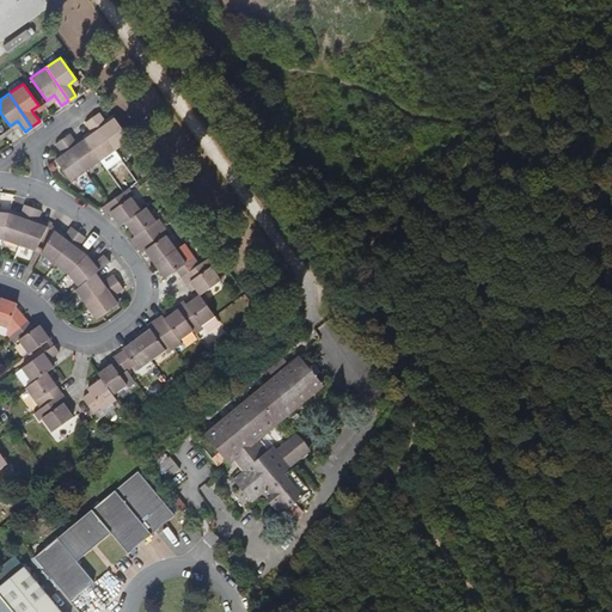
[(44,105),(56,98),(54,95),(47,101),(43,103),(44,105)]
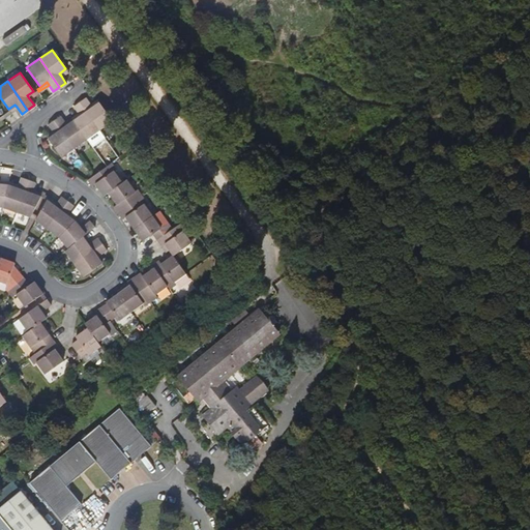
[(29,98),(38,91),(37,89),(33,91),(27,95),(29,98)]
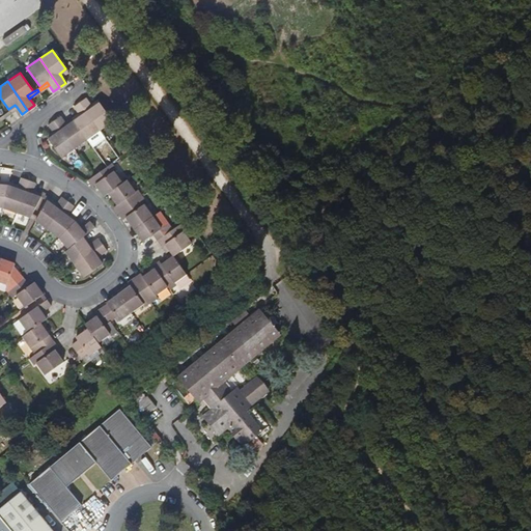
[(113,121),(100,103),(93,108),(91,105),(86,99),(80,103),(101,131),(113,121)]
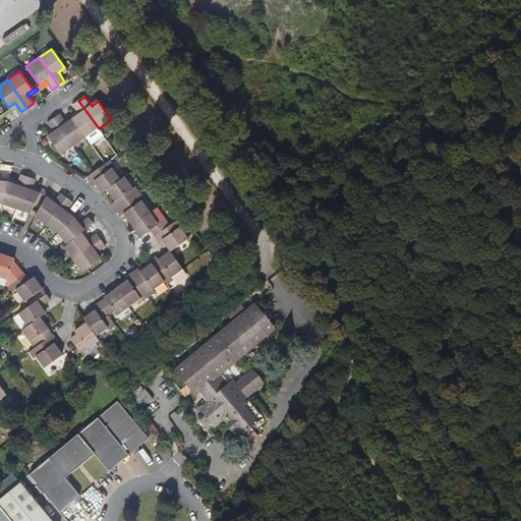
[(99,128),(78,101),(72,105),(77,112),(79,114),(72,119),(85,137),(99,128)]
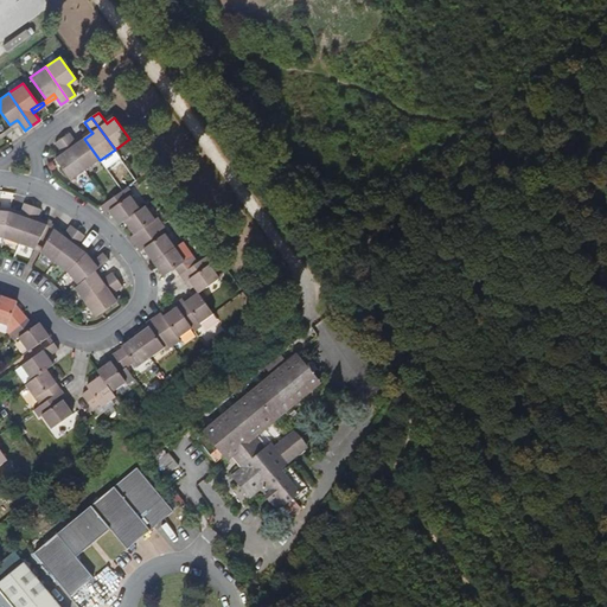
[(100,160),(84,139),(77,144),(76,141),(70,133),(63,138),(85,171),(100,160)]
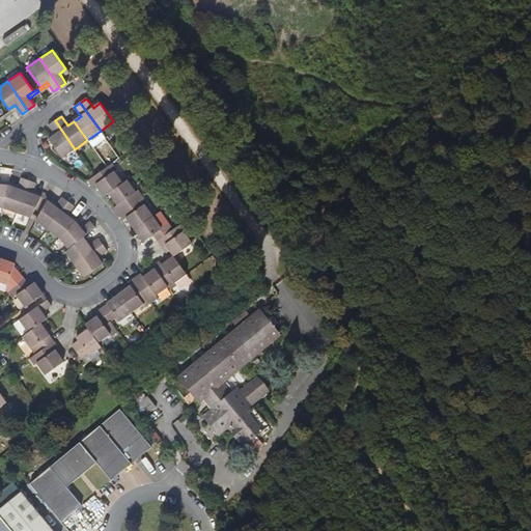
[(75,149),(55,120),(48,126),(53,132),(55,135),(49,139),(62,158),(75,149)]
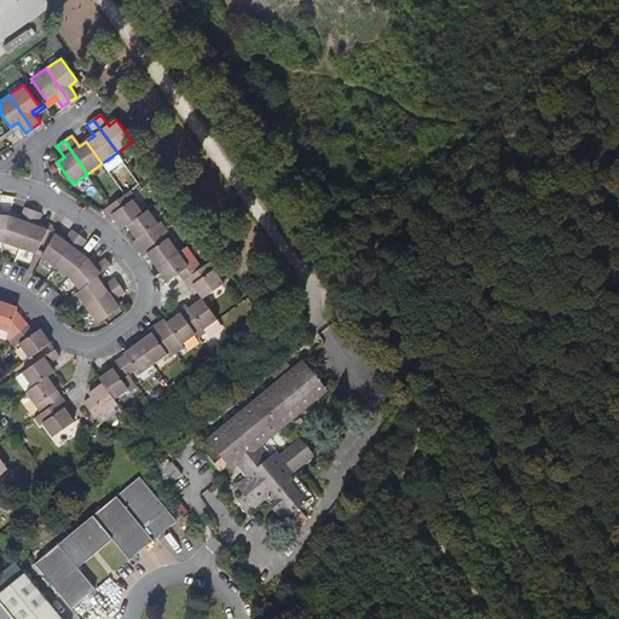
[(143,214),(133,201),(137,198),(131,191),(125,195),(110,206),(103,210),(109,219),(113,217),(115,220),(122,230),(127,226),(143,214)]
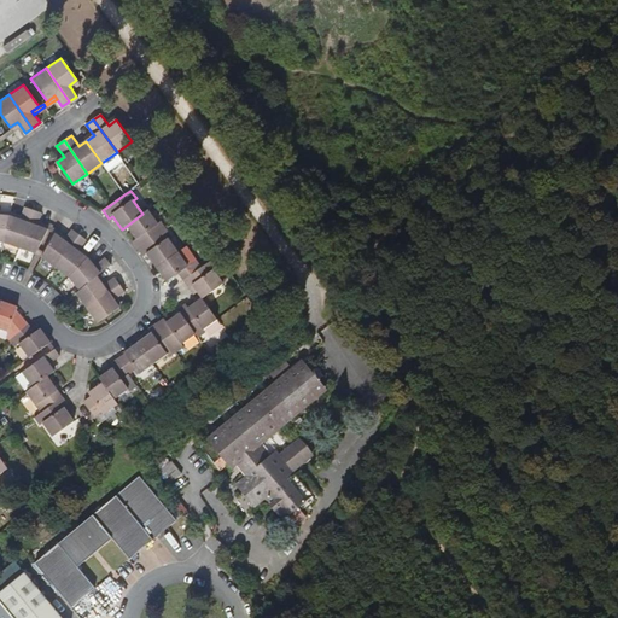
[(21,249),(34,210),(25,208),(22,216),(21,220),(10,216),(4,243),(21,249)]
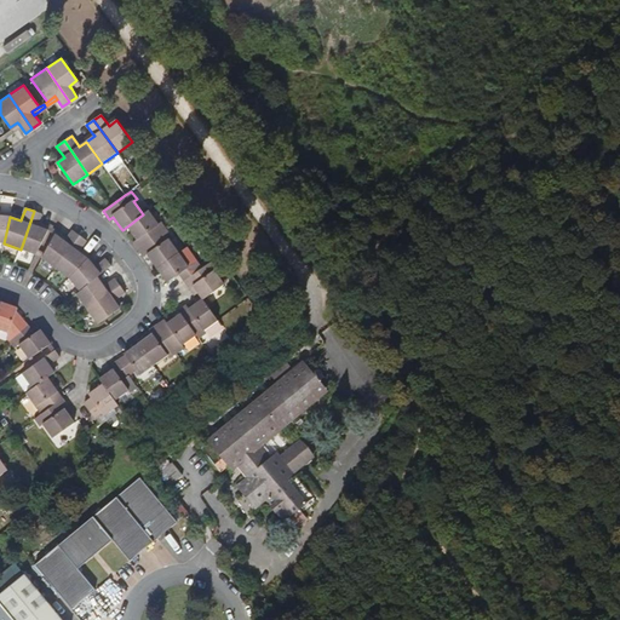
[(38,251),(49,230),(38,227),(39,223),(42,214),(34,211),(21,250),(36,254),(38,251)]
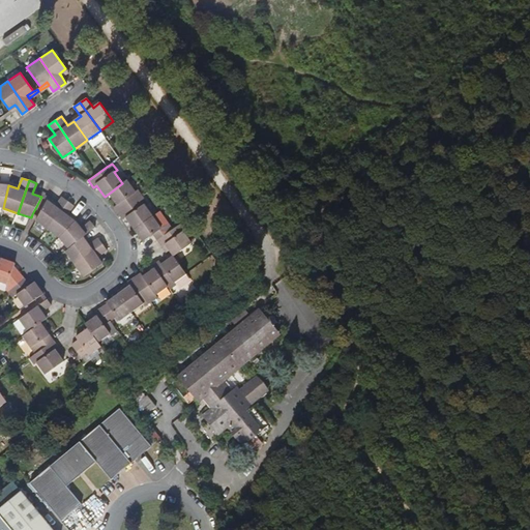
[(118,213),(142,197),(138,190),(136,193),(127,180),(122,183),(109,194),(113,200),(117,205),(114,207),(118,213)]
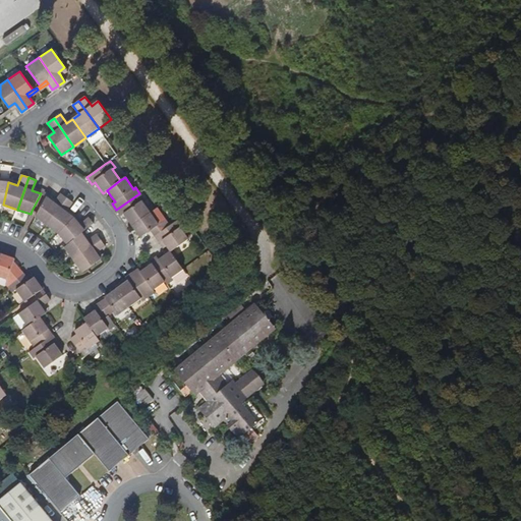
[(47,225),(67,198),(61,193),(56,200),(54,203),(47,197),(37,214),(36,217),(47,225)]
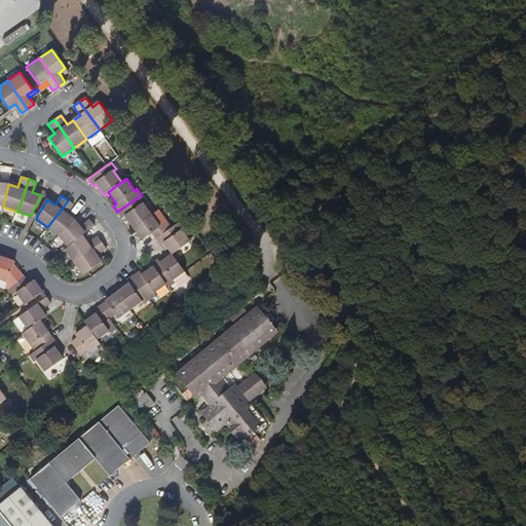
[(151,215),(144,203),(146,201),(141,195),(117,212),(122,219),(125,217),(133,228),(151,215)]
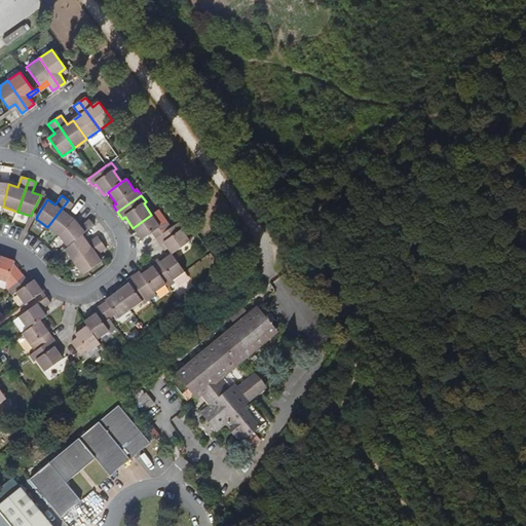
[(57,202),(48,196),(47,199),(54,204),(57,202)]
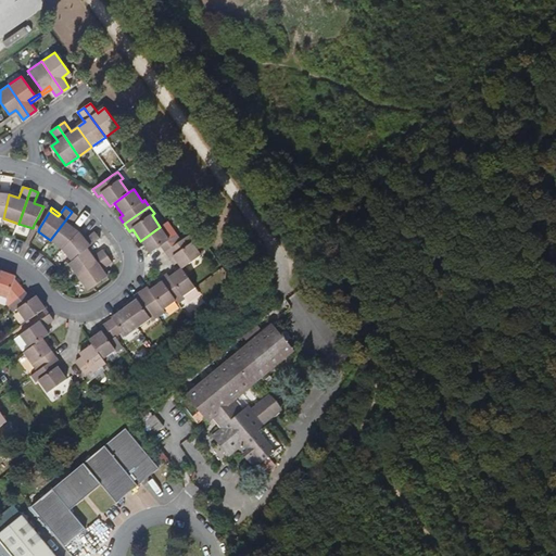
[(62,250),(78,232),(71,226),(73,224),(78,216),(72,212),(50,240),(62,250)]
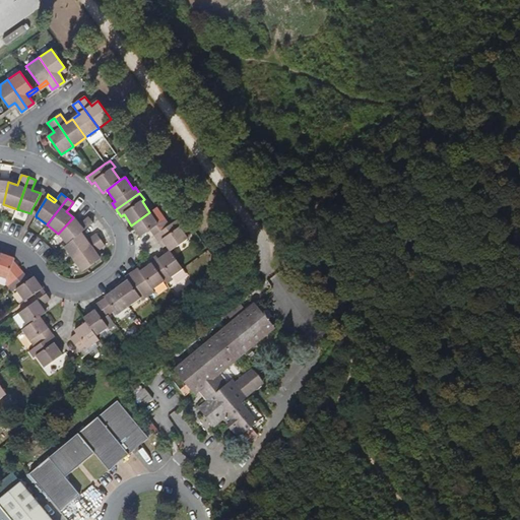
[(76,215),(68,209),(66,211),(73,217),(76,215)]
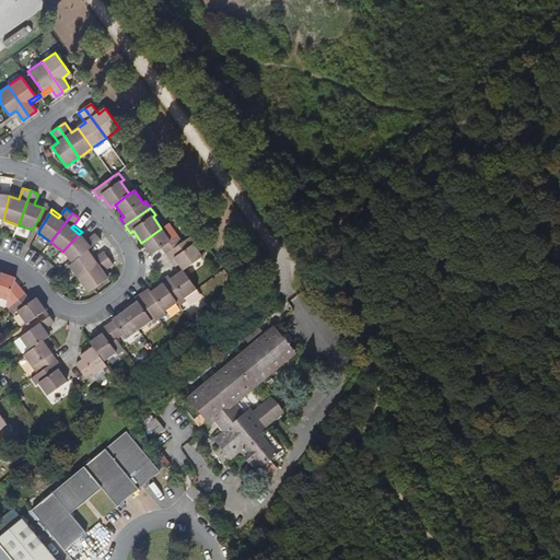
[(171,241),(161,229),(141,243),(147,249),(151,255),(162,248),(166,254),(181,244),(175,237),(171,241)]
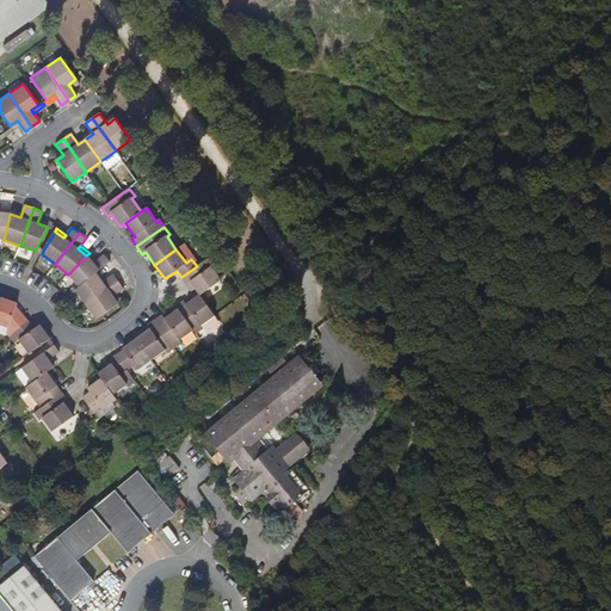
[(98,271),(110,261),(104,255),(96,261),(93,264),(86,255),(68,275),(79,287),(96,273),(98,271)]
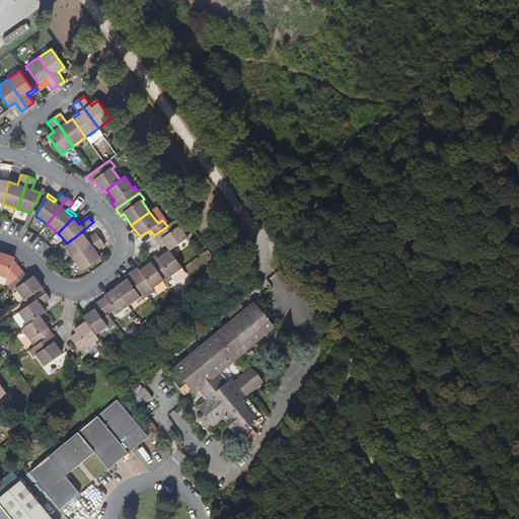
[(170,251),(188,238),(180,227),(182,226),(177,219),(167,226),(154,235),(157,240),(159,242),(162,240),(166,245),(169,250),(170,251)]
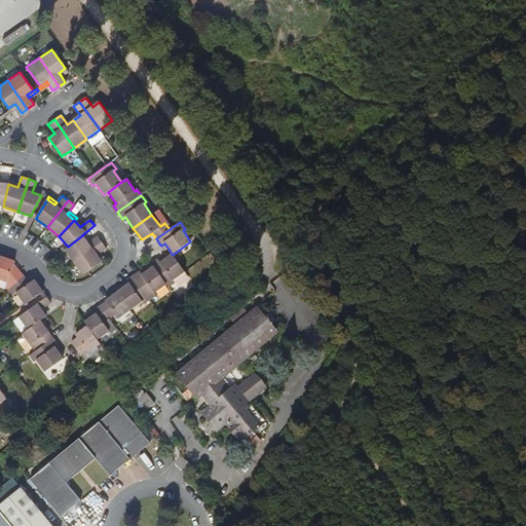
[(74,262),(102,242),(98,236),(90,241),(88,243),(82,235),(68,247),(65,250),(74,262)]
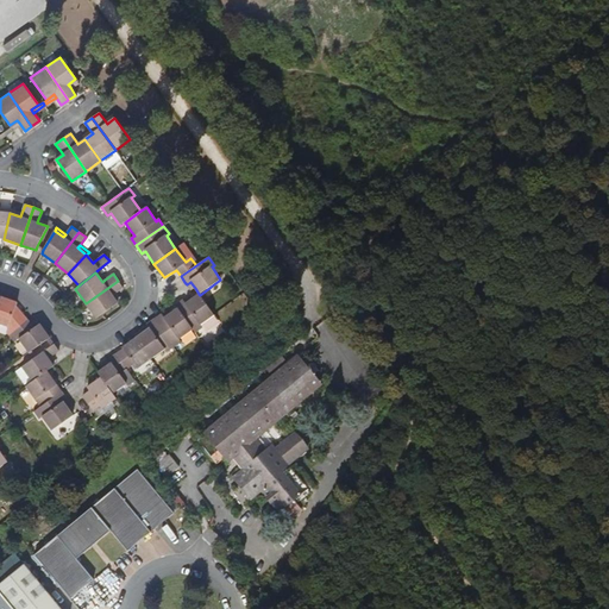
[(118,303),(112,295),(114,294),(123,288),(118,281),(86,303),(96,319),(118,303)]
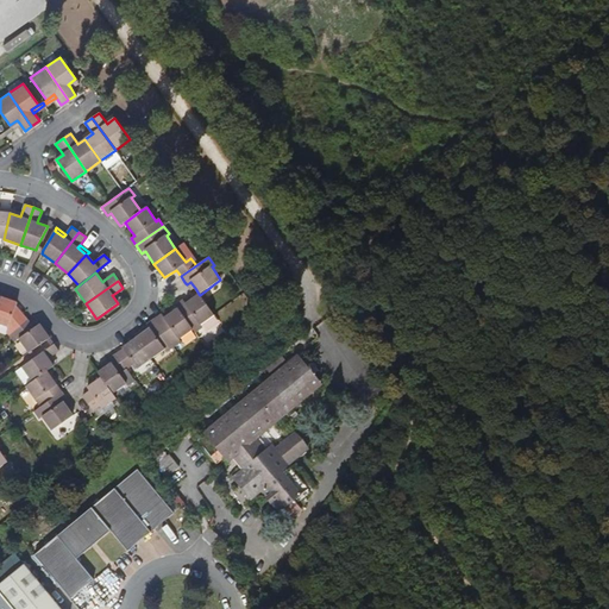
[(200,295),(199,294),(190,300),(186,303),(183,300),(176,306),(177,308),(193,330),(195,333),(202,327),(201,325),(214,315),(200,295)]
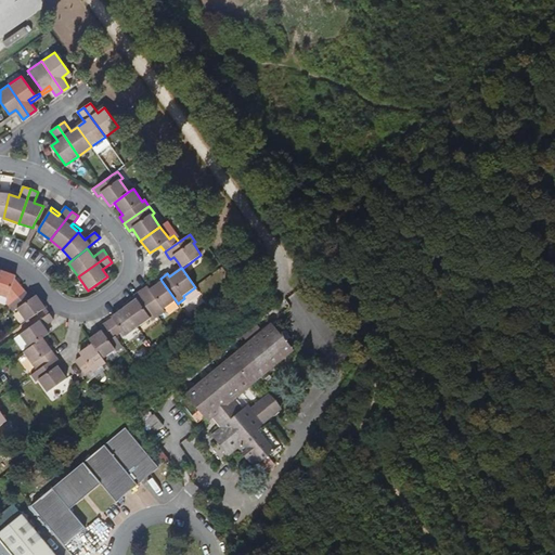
[(25,291),(15,279),(16,275),(9,273),(1,270),(0,272),(0,295),(8,298),(9,298),(13,304),(25,291)]
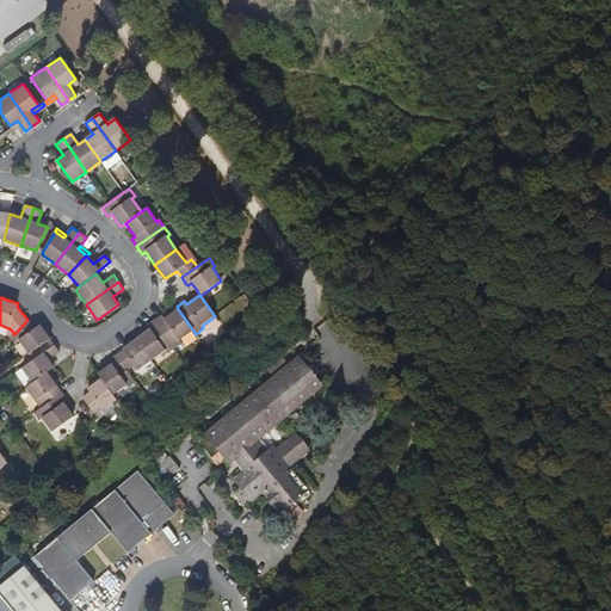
[(193,331),(178,309),(171,315),(165,319),(162,315),(155,320),(174,349),(180,344),(178,341),(193,331)]
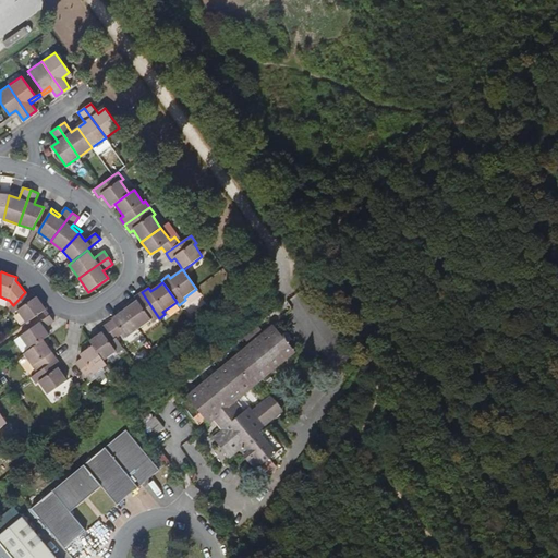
[(38,299),(36,296),(32,300),(25,292),(13,305),(16,310),(26,324),(28,322),(44,312),(46,310),(39,301),(38,299)]
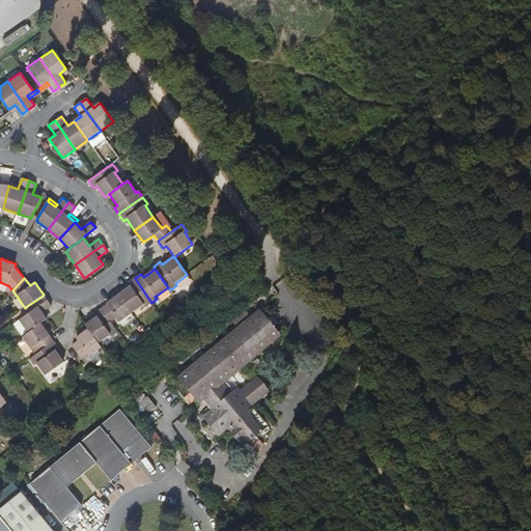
[(151,303),(135,278),(128,283),(130,285),(131,286),(118,295),(132,313),(143,305),(145,307),(151,303)]
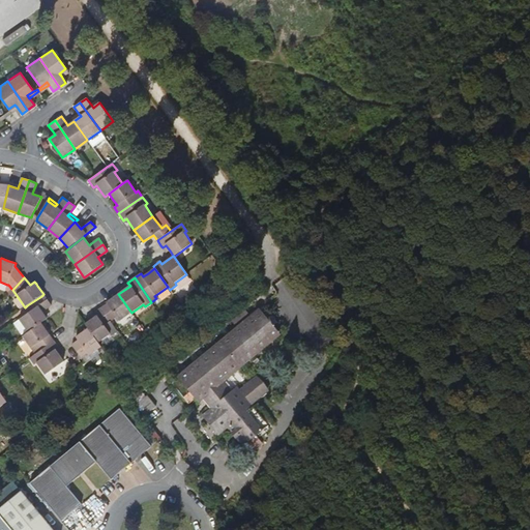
[(119,321),(131,313),(118,294),(107,302),(107,303),(100,308),(111,321),(116,317),(119,321)]
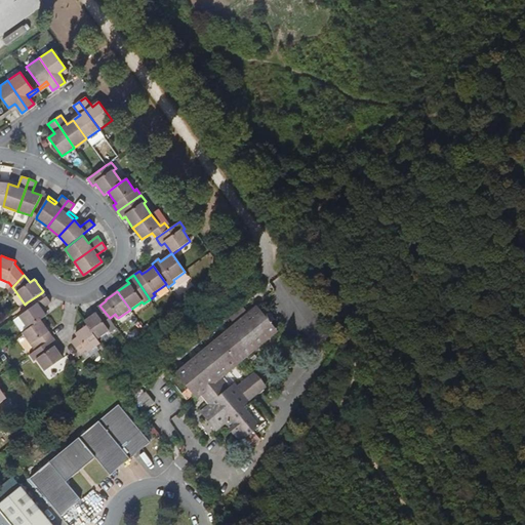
[(46,316),(42,310),(44,308),(51,303),(50,301),(47,296),(44,298),(31,308),(29,310),(13,320),(22,331),(27,327),(28,329),(41,320),(46,316)]
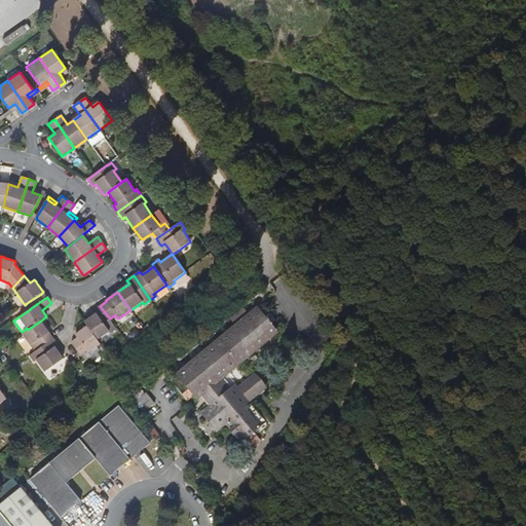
[(110,331),(104,323),(110,318),(100,306),(94,310),(96,313),(92,315),(84,322),(87,326),(98,340),(110,331)]
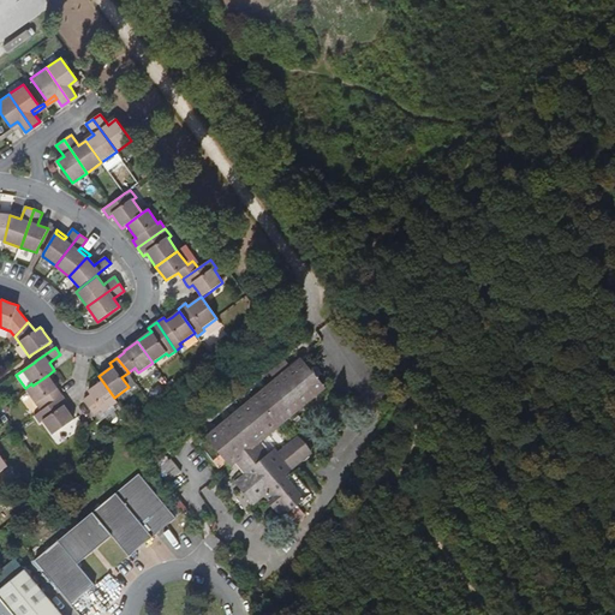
[(255,446),(326,388),(302,359),(207,437),(231,466),(237,461),(246,473),(240,478),(260,501),(266,496),(285,520),(310,500),(270,453),(264,458),(255,446)]
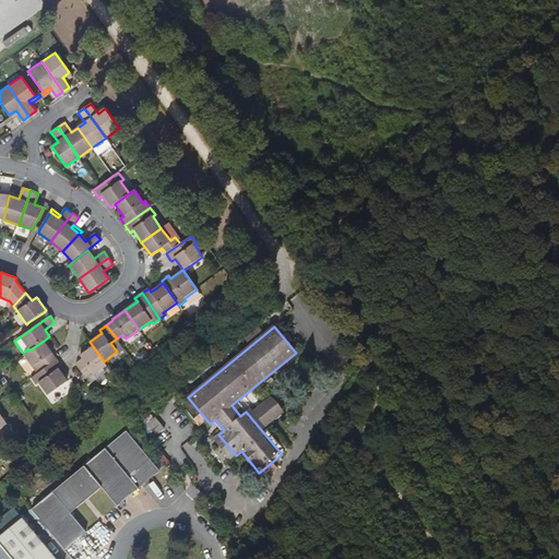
[(49,349),(44,341),(30,351),(24,355),(33,367),(38,364),(43,369),(57,359),(49,349)]
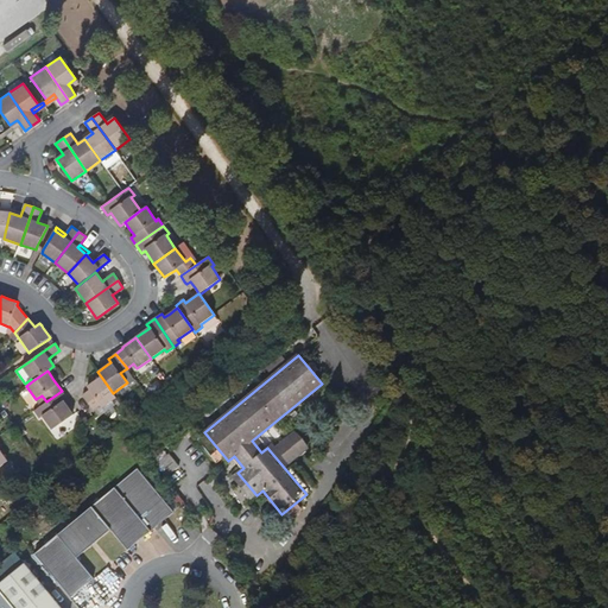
[(113,393),(101,377),(92,384),(87,386),(89,390),(83,396),(89,404),(94,411),(101,406),(102,409),(116,398),(113,393)]
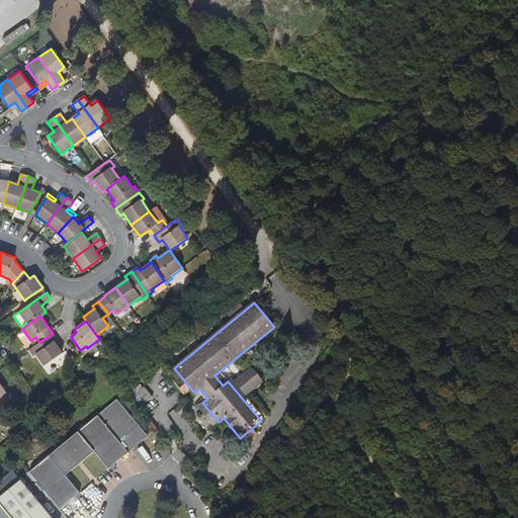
[(62,353),(58,348),(54,342),(58,340),(57,339),(53,333),(39,342),(29,350),(34,357),(36,355),(45,366),(62,353)]
